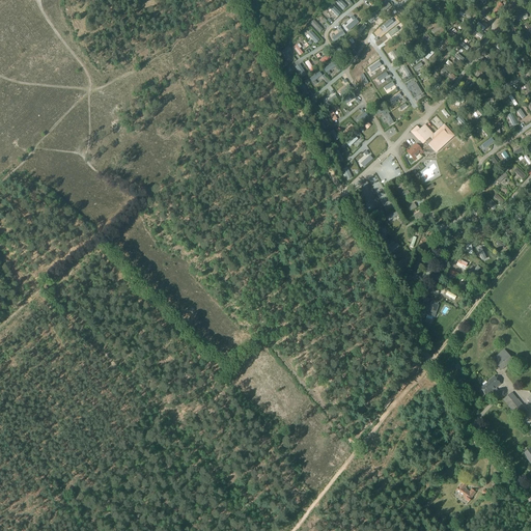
[(442,0),(436,6),(440,10),(446,4),(442,0)]
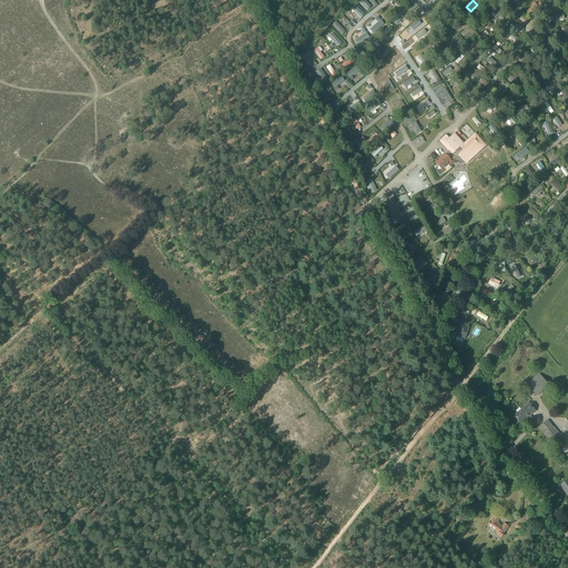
[(363,19),(367,14),(357,6),(353,9),(363,19)]
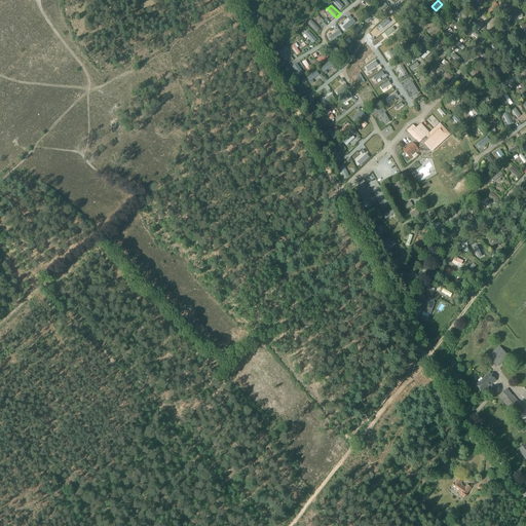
[(515,22),(525,20),(523,13),(513,16),(515,22)]
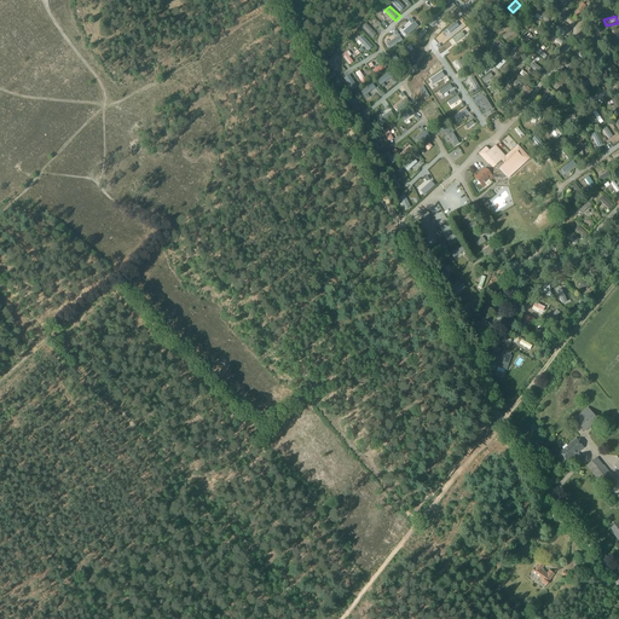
[(457,22),(449,25),(451,32),(455,30),(456,35),(462,33),(457,22)]
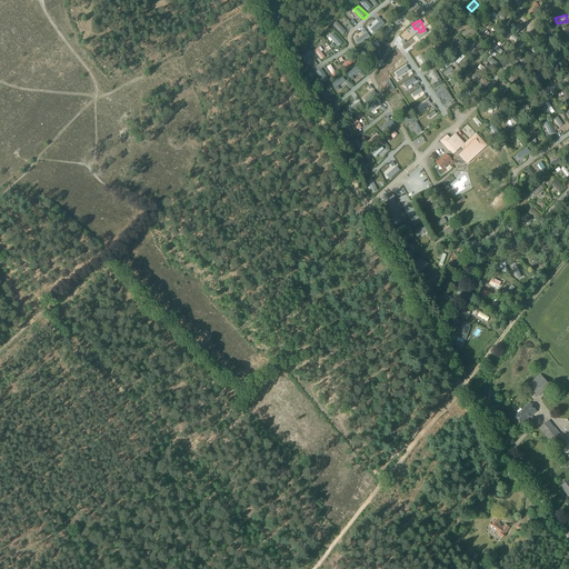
[(335,27),(345,38),(349,35),(339,23),(335,27)]
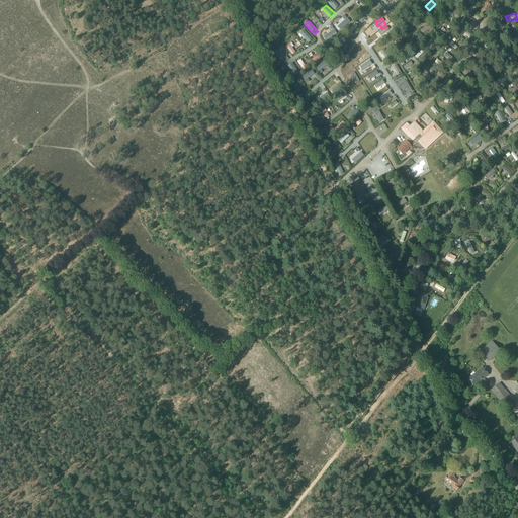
[(471,39),(473,36),(466,31),(464,33),(471,39)]
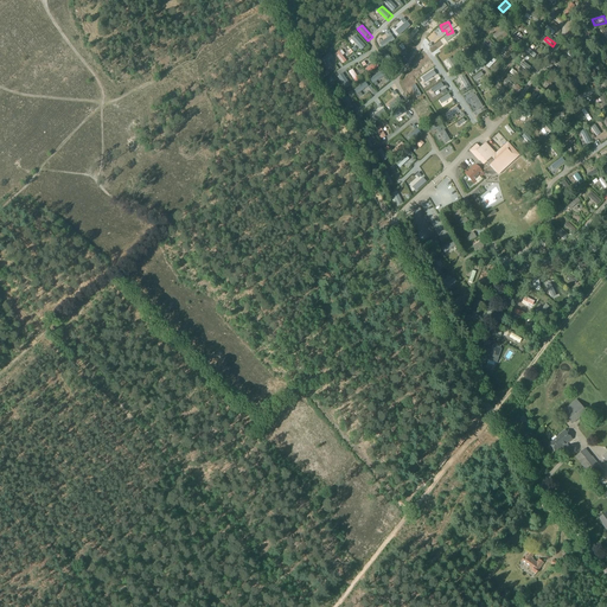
[(355,42),(356,43),(356,44),(364,53),(369,50),(359,38),(355,42)]
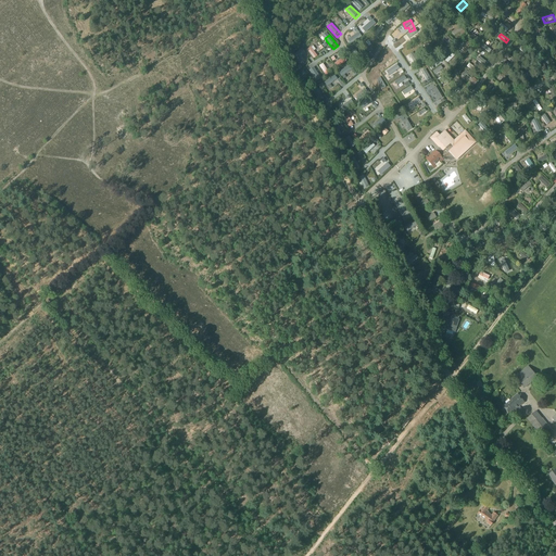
[(457,47),(459,50),(467,41),(464,39),(457,47)]
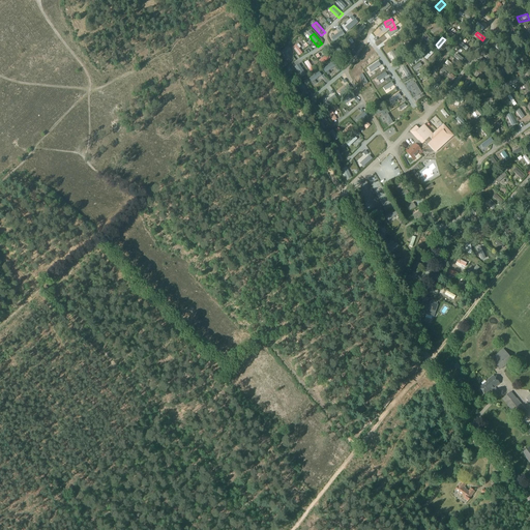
[(291,57),(295,54),(292,50),(285,56),(291,63),(294,61),(291,57)]
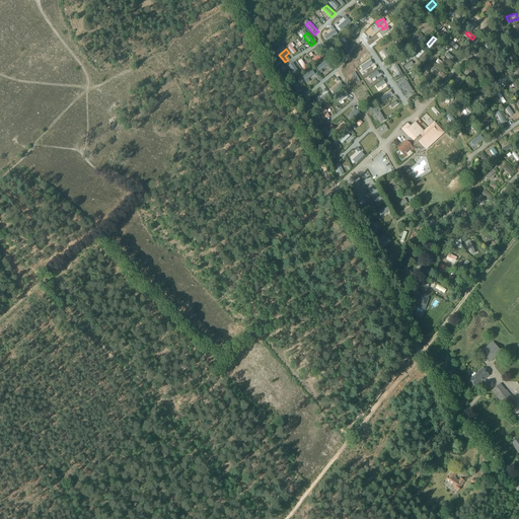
[(427,65),(435,72),(437,69),(434,67),(437,63),(435,62),(437,60),(434,57),(427,65)]
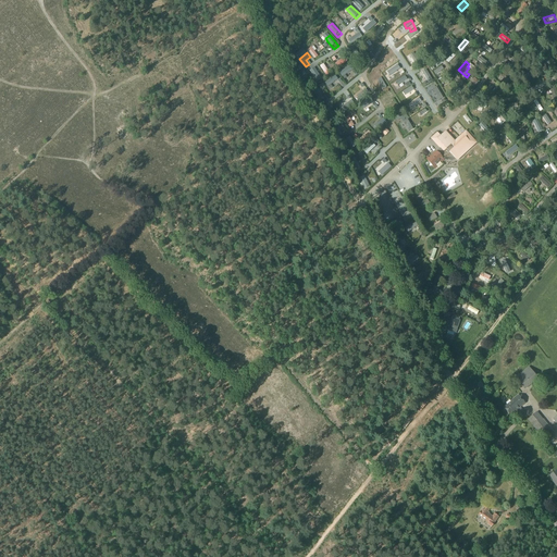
[(354,69),(343,76),(346,79),(354,74),(353,73),(355,71),(354,69)]
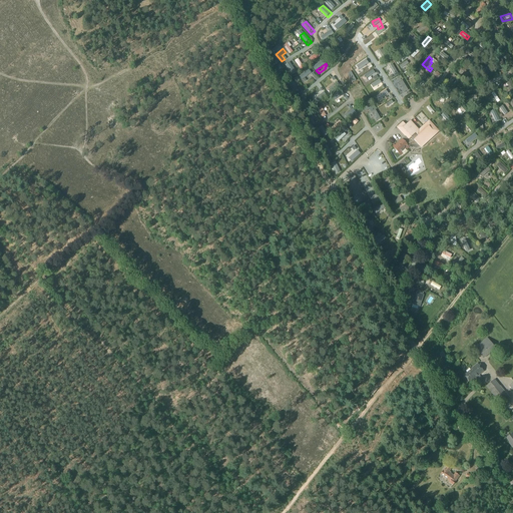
[(295,82),(291,84),(297,95),(301,93),(295,82)]
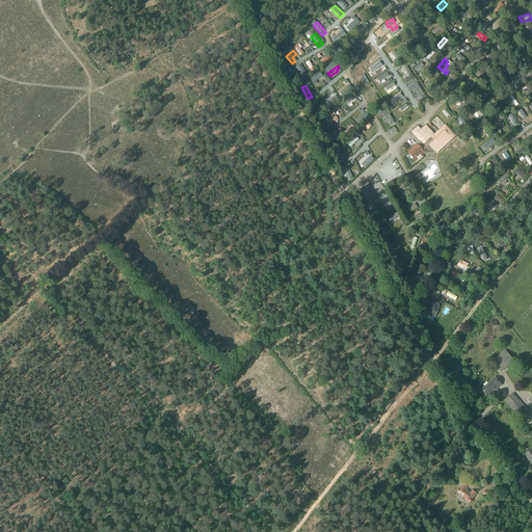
[(515,113),(511,115),(515,126),(520,125),(515,113)]
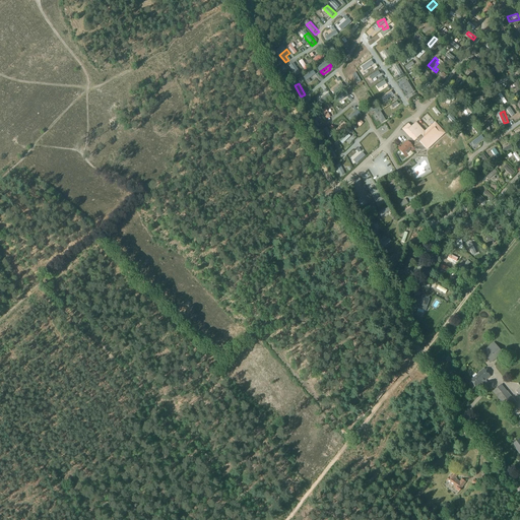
[(424,133),(414,123),(411,127),(409,125),(404,129),(407,133),(407,134),(410,138),(398,149),(404,155),(410,150),(412,151),(414,149),(413,147),(425,147),(427,150),(445,133),(438,125),(426,136),(423,133),(424,133)]
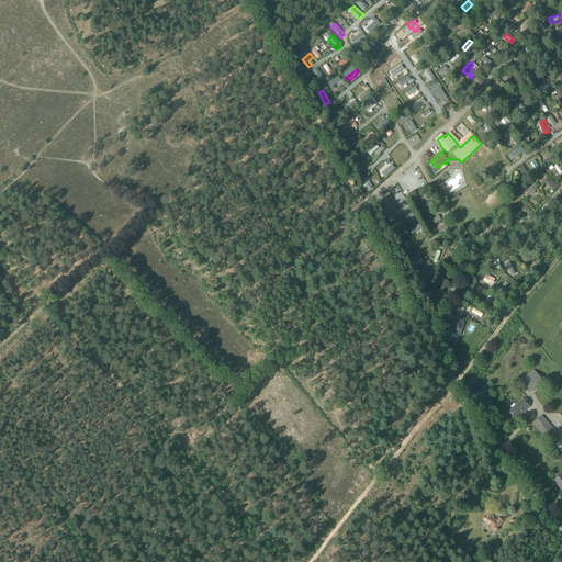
[(379,145),(370,154),(373,158),(382,149),(379,145)]
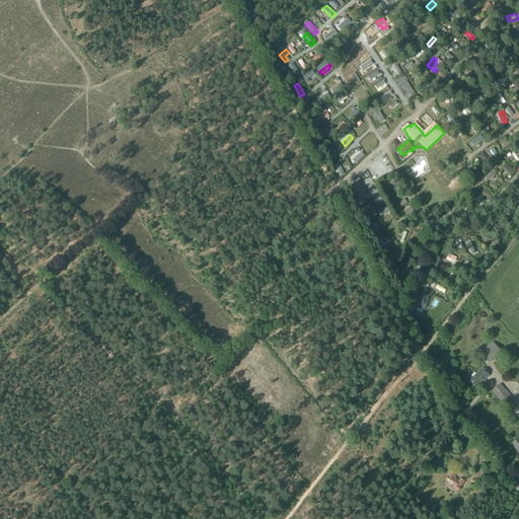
[(505,166),(510,175),(514,173),(508,164),(505,166)]
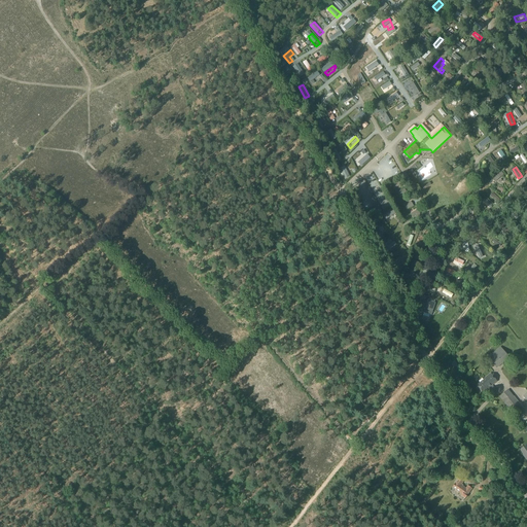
[(342,170),(346,176),(350,174),(346,168),(342,170)]
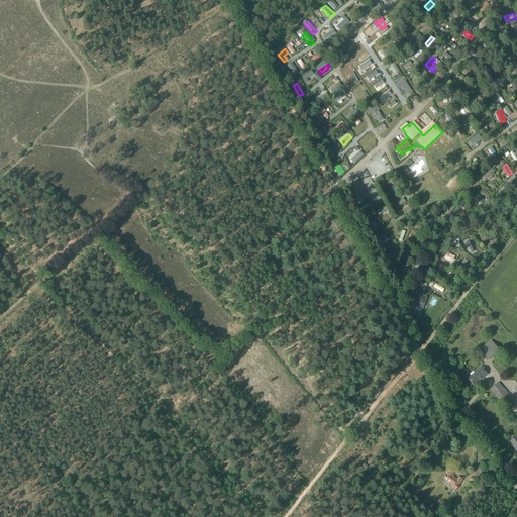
[(461,205),(457,212),(460,214),(466,207),(461,205)]
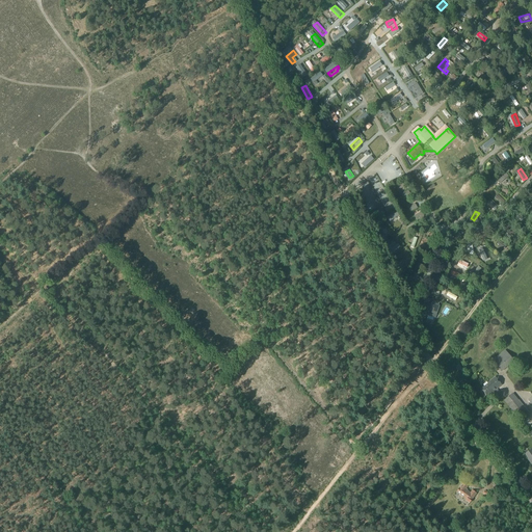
[(390,217),(392,223),(402,219),(400,214),(390,217)]
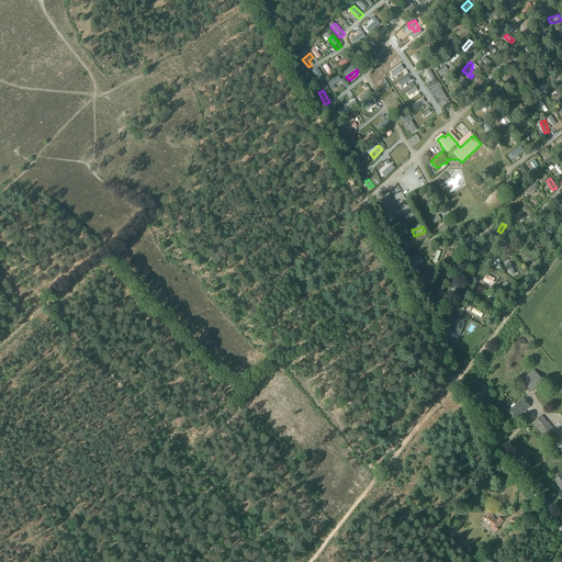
[(423,259),(414,266),(417,270),(426,263),(423,259)]
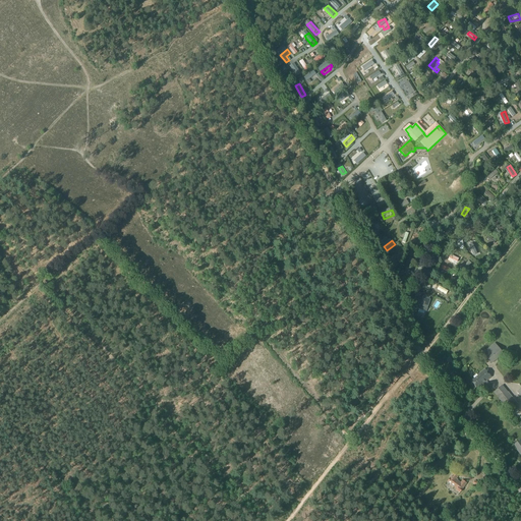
[(426,311),(429,299),(423,297),(419,309),(426,311)]
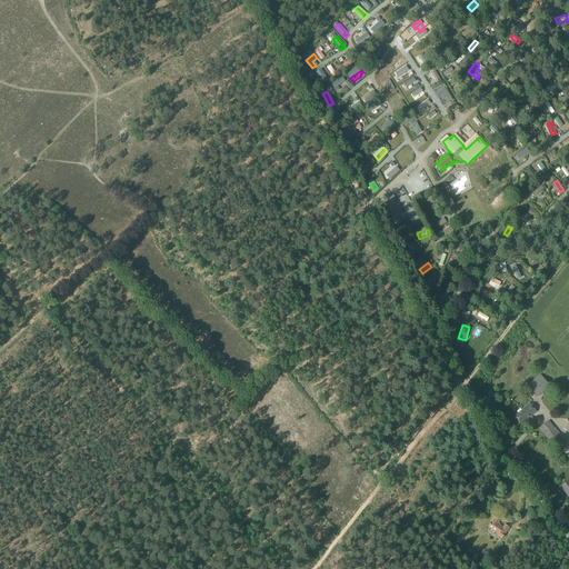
[(536,398),(550,387),(540,375),(527,386),(536,398)]
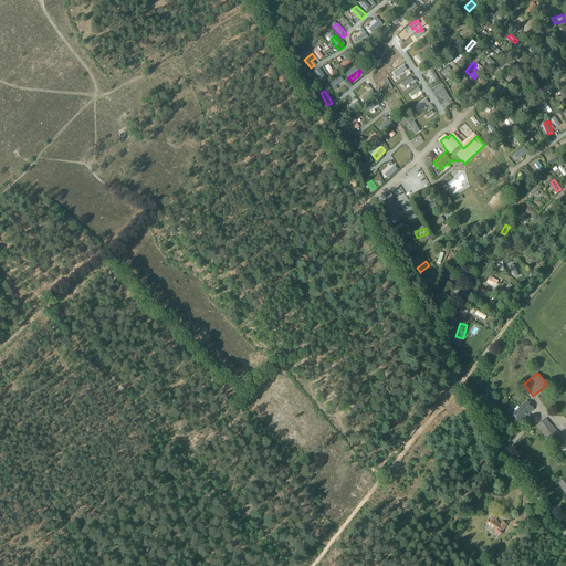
[(513,410),(515,411),(512,413),(517,421),(524,416),(527,420),(532,418),(528,413),(534,410),(527,401),(519,407),(520,408),(519,409),(517,407),(513,410)]
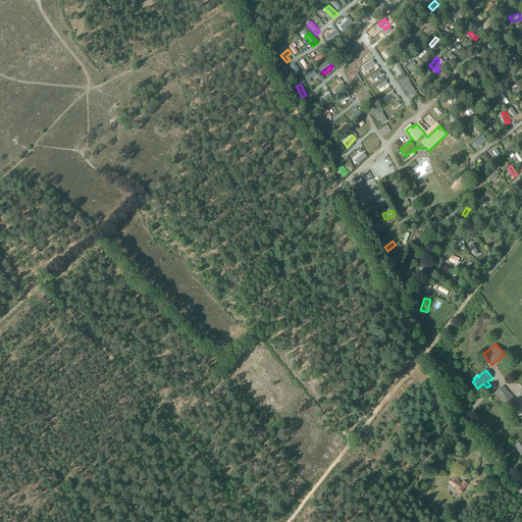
[(501,400),(509,393),(503,386),(494,394),(501,400)]
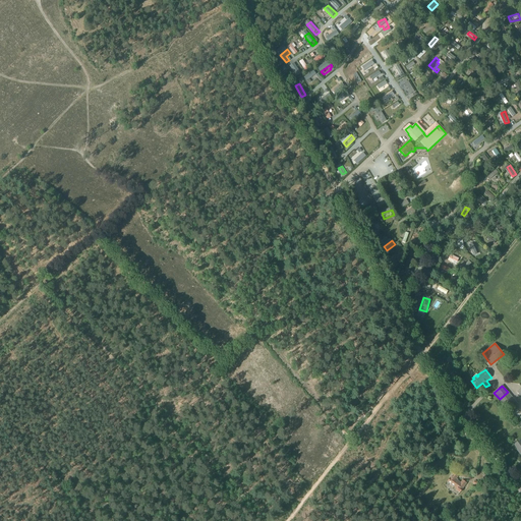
[(441,449),(444,452),(452,445),(449,441),(441,449)]
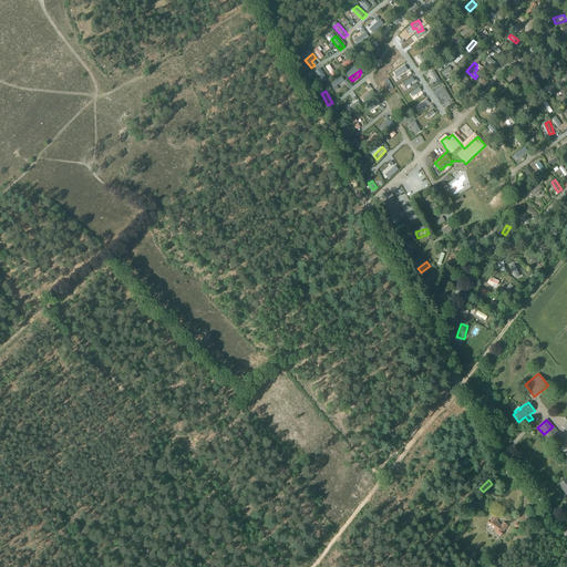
[(501,526),(495,522),(497,519),(493,516),(486,525),(497,532),(496,534),(501,536),(507,526),(503,523),(501,526)]
